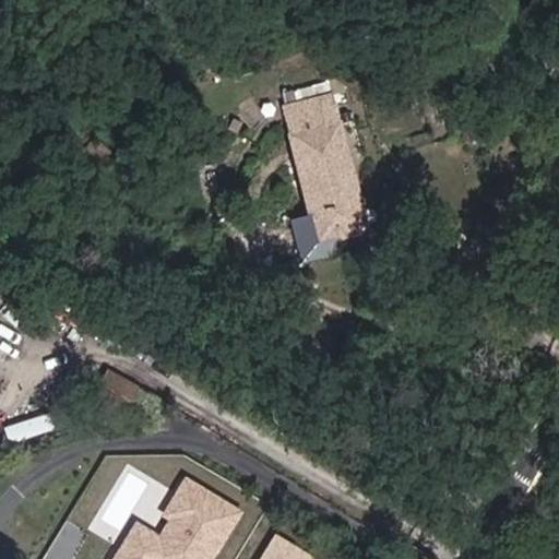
[(307,206),(285,211),(297,257),(346,244),(342,225),(363,221),(331,97),(283,108),(307,206)]
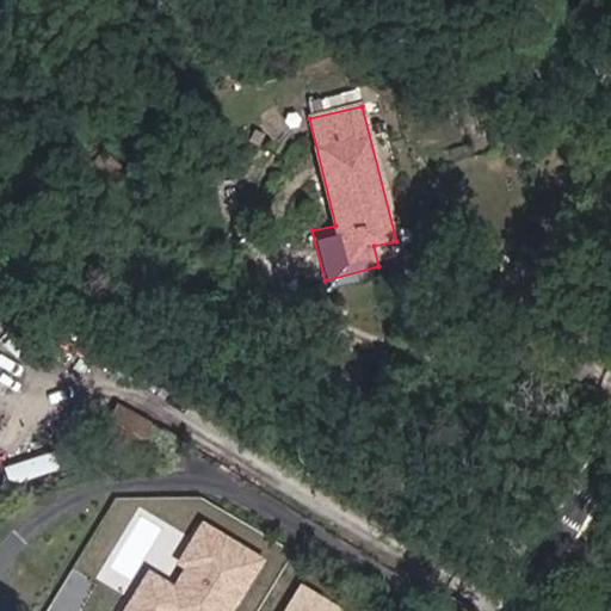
[(119,401),(109,419),(142,439),(153,420),(119,401)]
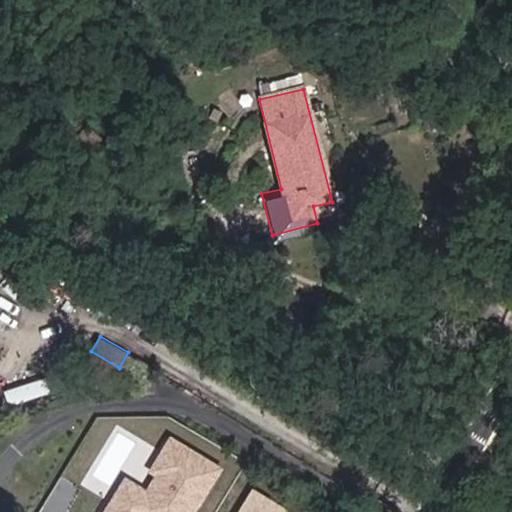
[(10,389),(14,403),(55,392),(51,378),(10,389)]
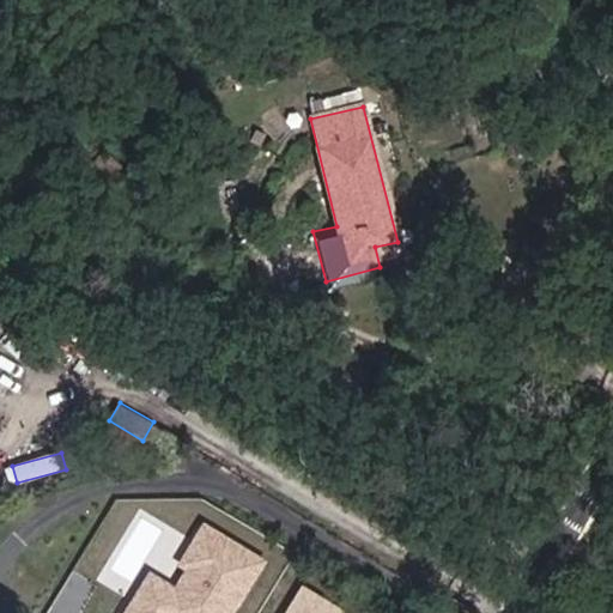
[(235,612),(267,557),(204,521),(176,570),(182,574),(175,588),(149,574),(125,612),(235,612)]
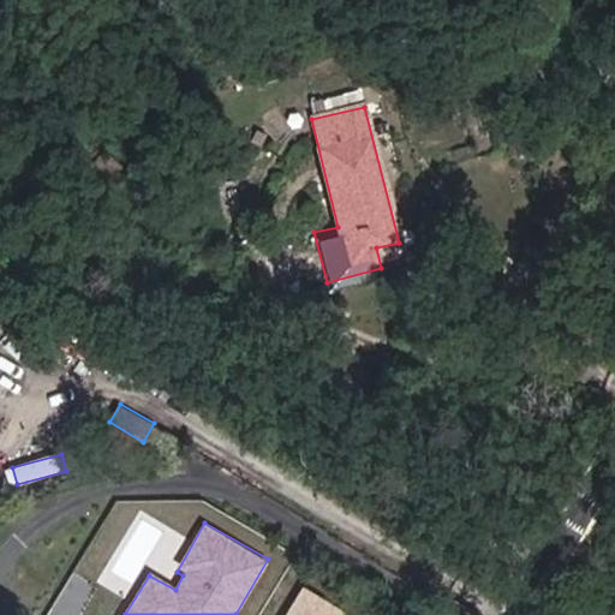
[(350,614),(303,586),(284,614),(350,614)]
